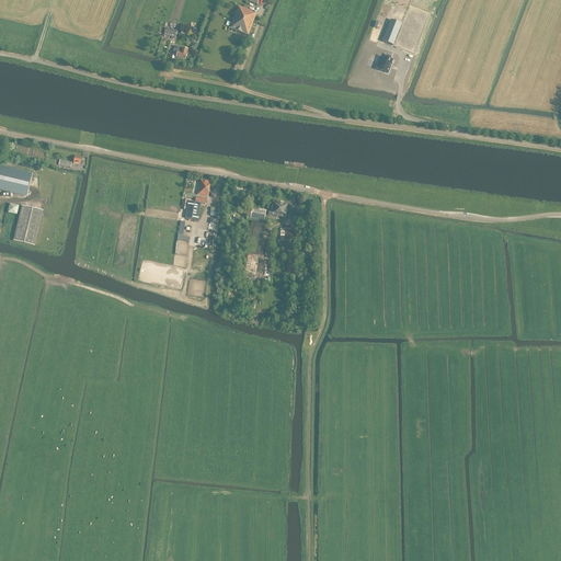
[(252,22),(255,14),(250,12),(250,11),(238,6),(232,19),(232,20),(238,22),(240,16),(252,22)]
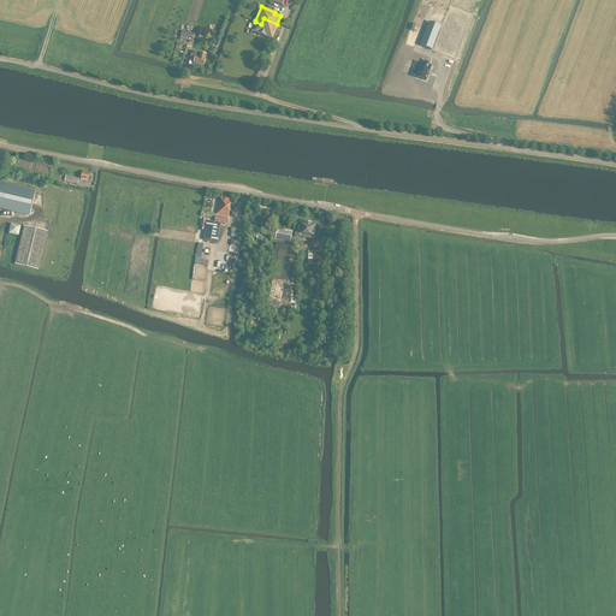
[(261,24),(255,22),(252,30),(271,39),(277,24),(264,18),(261,24)]
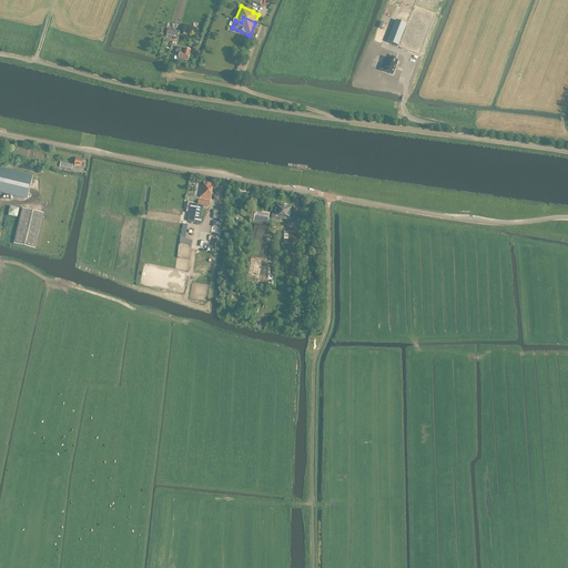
[(396,20),(387,42),(398,46),(406,24),(396,20)]
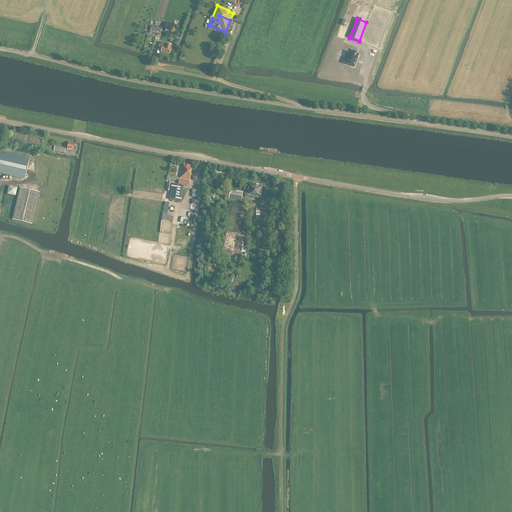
[(160,28),(151,26),(149,32),(159,35),(160,28)]
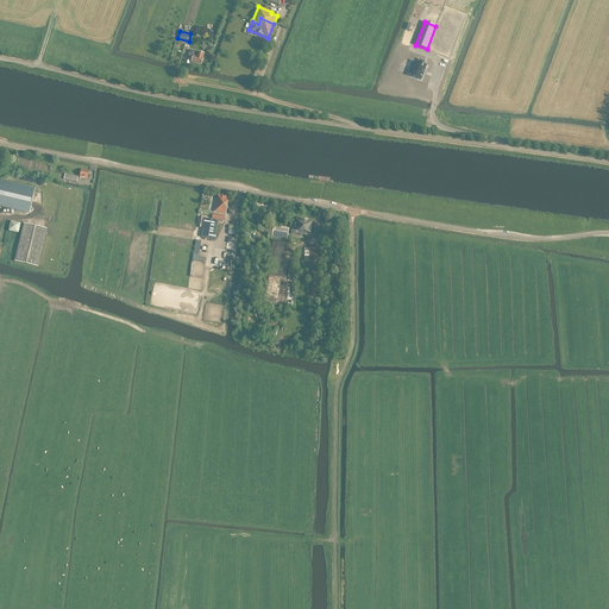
[(200,64),(203,54),(189,49),(187,55),(190,56),(190,55),(193,56),(190,62),(200,64)]
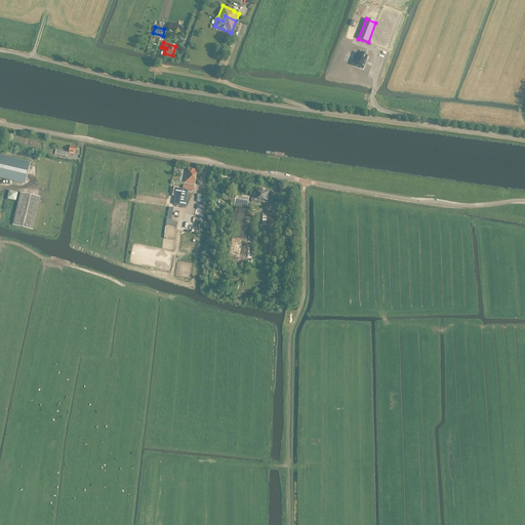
[(363,69),(367,56),(365,55),(366,52),(361,50),(360,53),(359,53),(357,59),(354,58),(353,64),(355,65),(355,66),(363,69)]
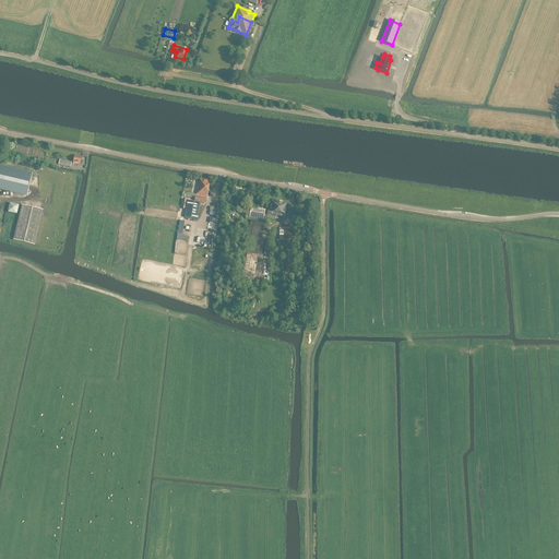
[(82,165),(83,161),(81,159),(81,156),(74,155),(74,158),(73,163),(82,165)]
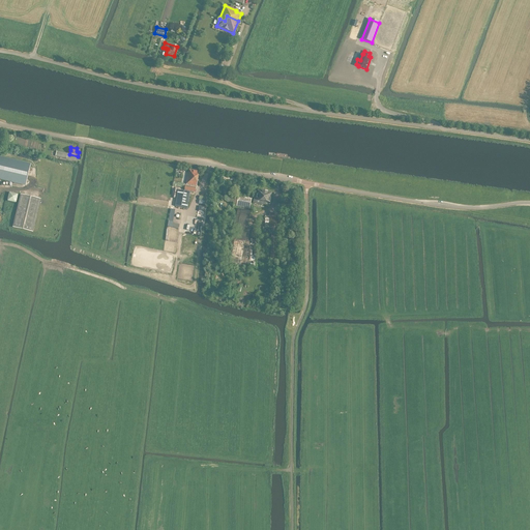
[(0,178),(26,184),(30,165),(0,157),(0,178)]
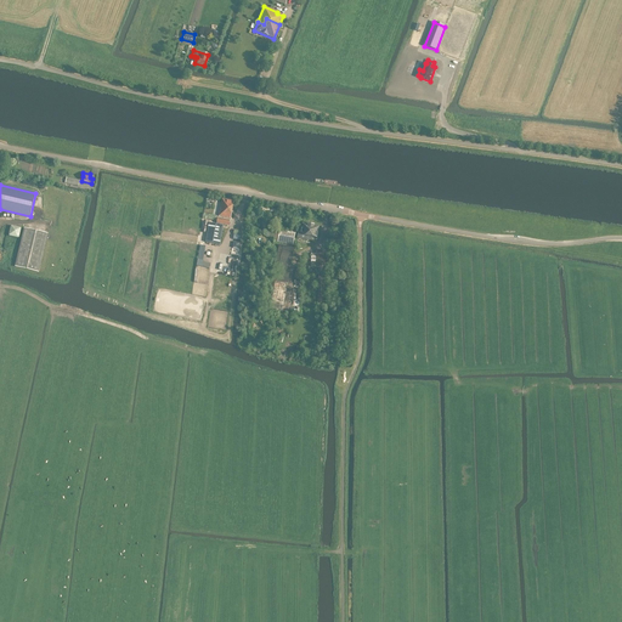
[(231,219),(233,201),(221,199),(219,216),(231,219)]
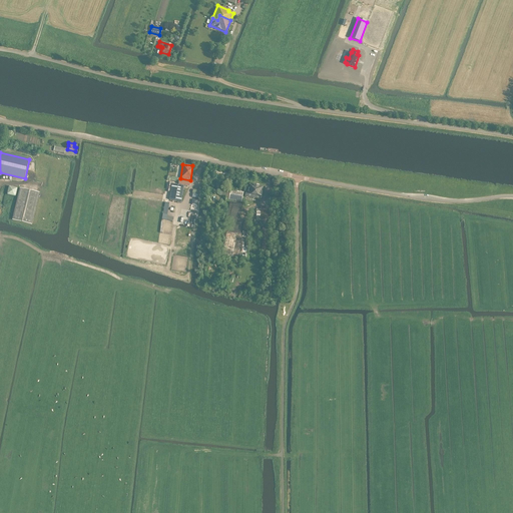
[(172,183),(169,199),(181,201),(184,186),(172,183)]
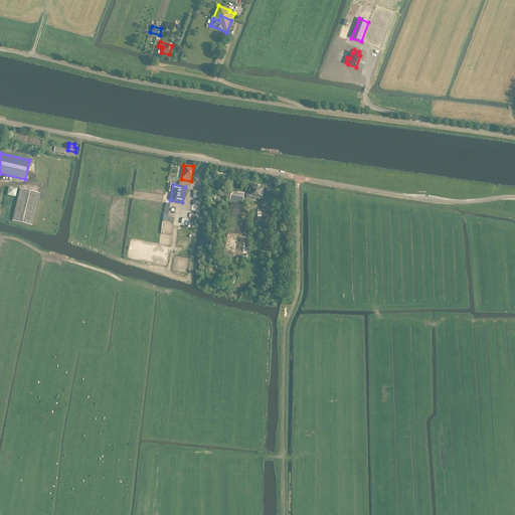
[(246,188),(245,197),(258,199),(258,196),(263,197),(265,187),(249,185),(249,188),(246,188)]
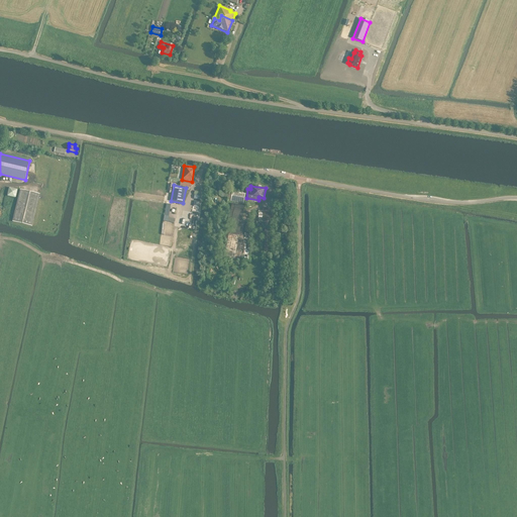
[(15,198),(17,190),(9,188),(7,196),(15,198)]
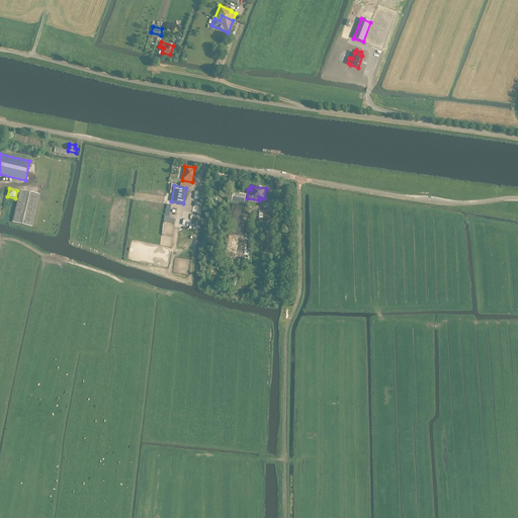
[(20,190),(12,222),(32,227),(39,194),(20,190)]
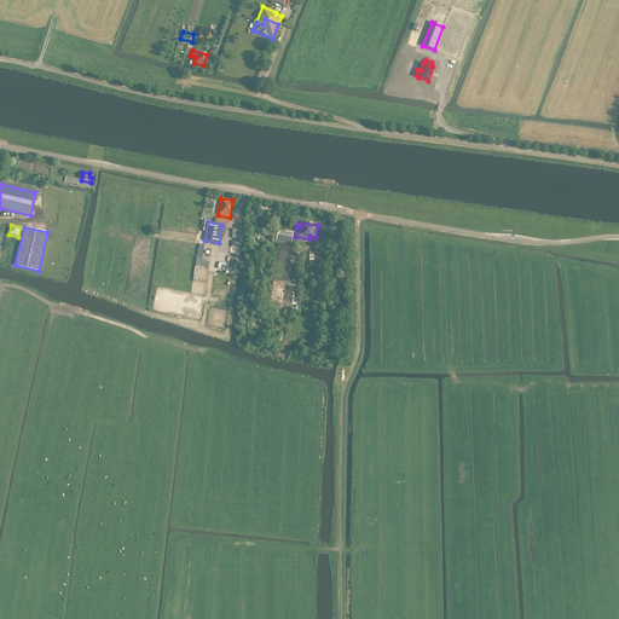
[(266,229),(265,236),(276,238),(276,241),(282,242),(291,244),(294,232),(278,229),(278,231),(266,229)]
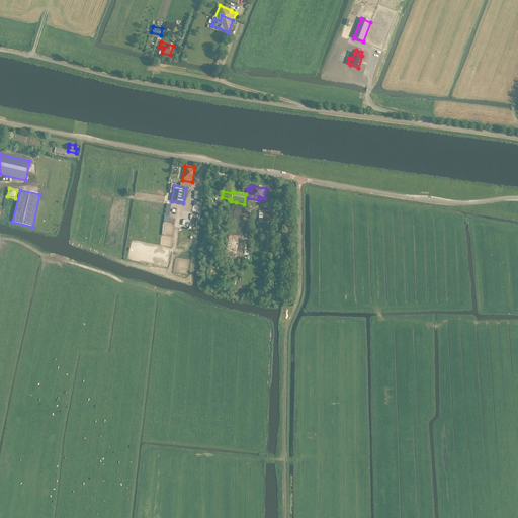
[(245,206),(236,204),(235,204),(234,209),(229,237),(231,238),(228,253),(236,254),(239,239),(244,211),(245,206)]
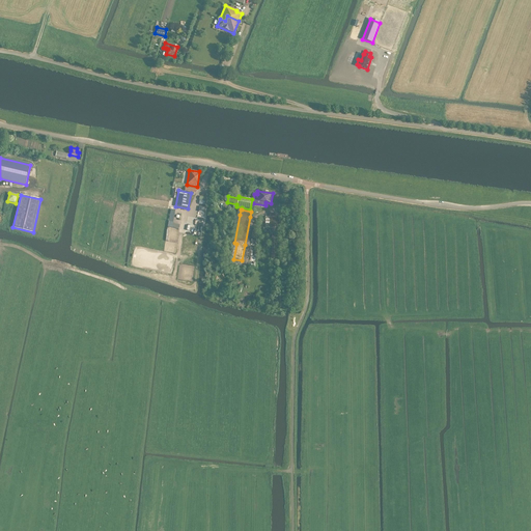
[(279,253),(276,253),(277,228),(280,228),(280,214),(275,214),(270,214),(270,217),(266,216),(266,228),(263,228),(262,259),(266,259),(267,230),(269,230),(269,228),(270,228),(273,228),(271,260),(274,260),(276,261),(279,261),(279,253)]
